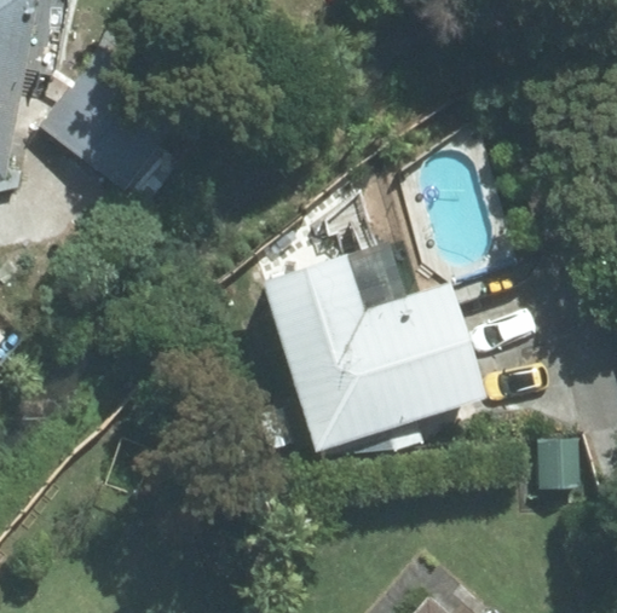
[(0,0),(0,179),(7,180),(39,0),(0,0)]
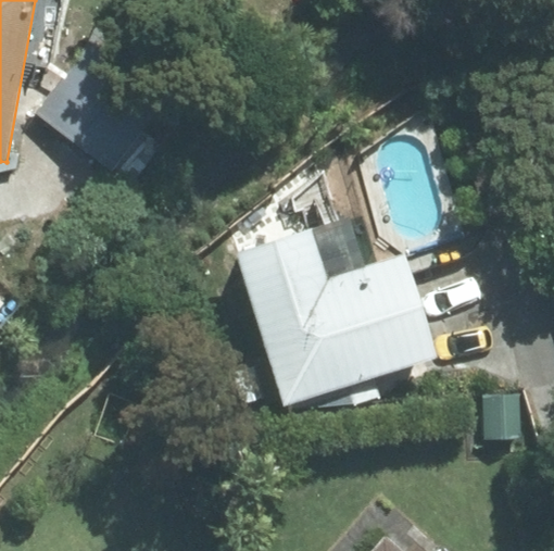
[(127,71),(88,39),(33,109),(72,140),(127,71)]
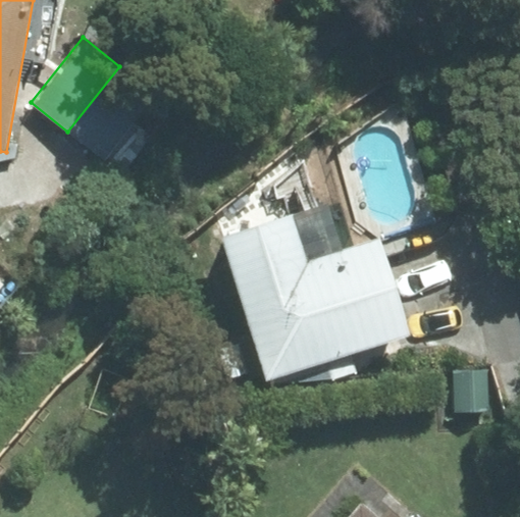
[(266,381),(411,335),(380,237),(306,260),(292,215),(221,237),(266,381)]
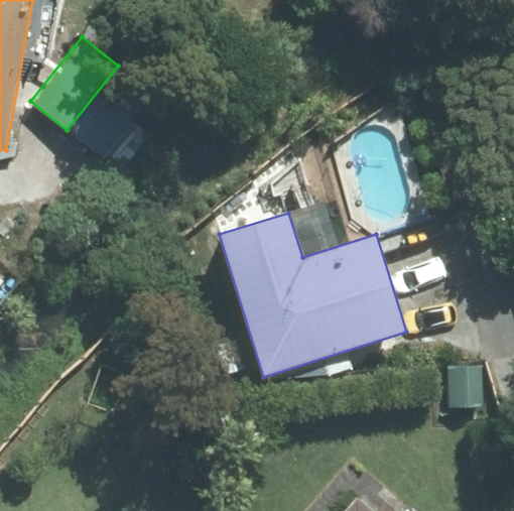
[(452,374),(451,407),(492,406),(491,373),(452,374)]
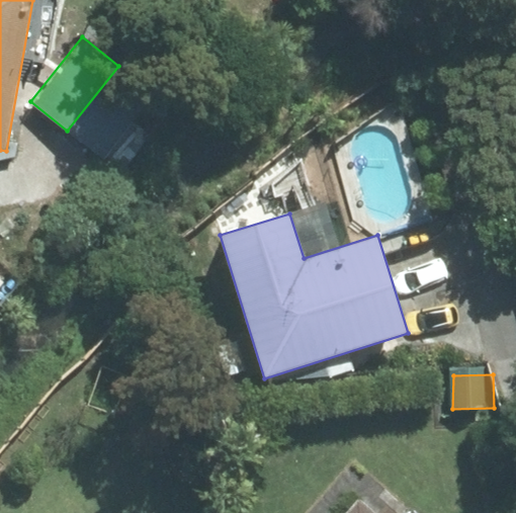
[(372,512),(359,501),(348,512),(372,512)]
